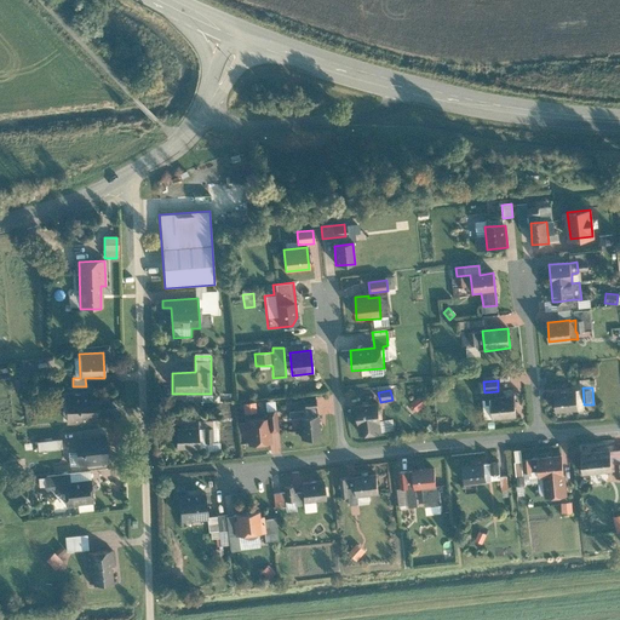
[(552,392),(554,413),(578,412),(577,391),(552,392)]
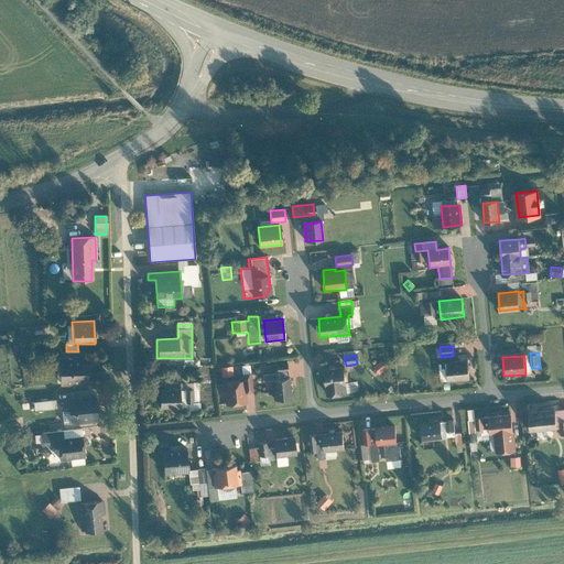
[(87,358),(57,360),(60,387),(88,384),(87,358)]
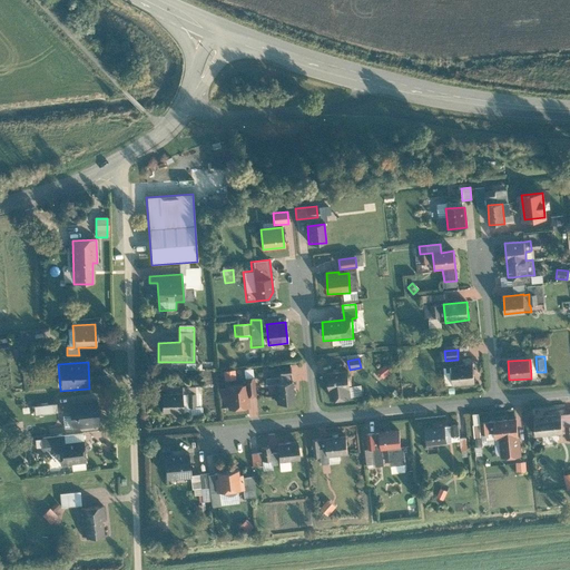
[(472,363),(451,365),(453,386),(474,384),(472,363)]
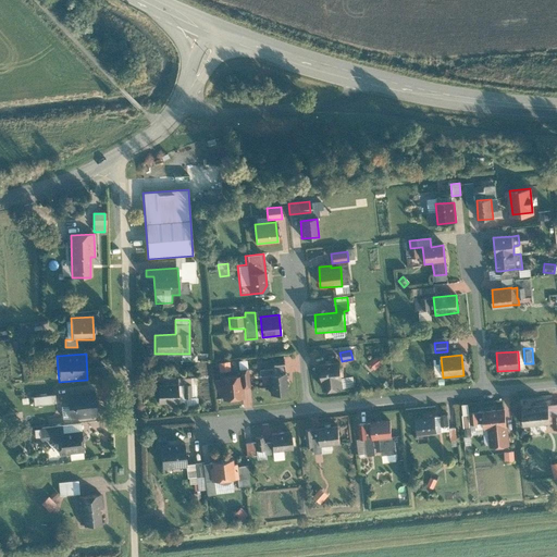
[(383,364),(376,357),(369,363),(375,371),(383,364)]
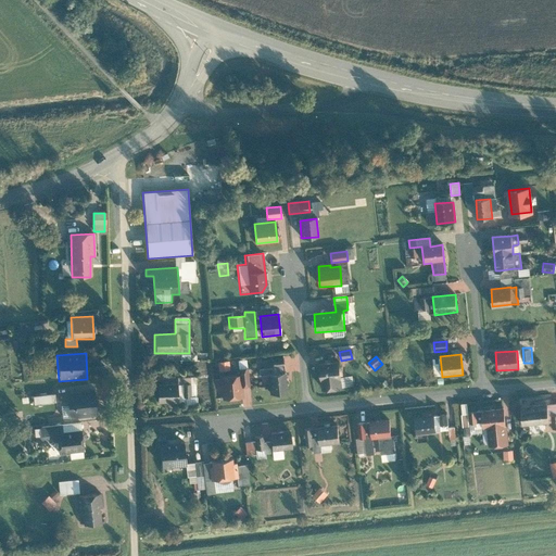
[(219,368),(230,368),(230,358),(218,359),(219,368)]
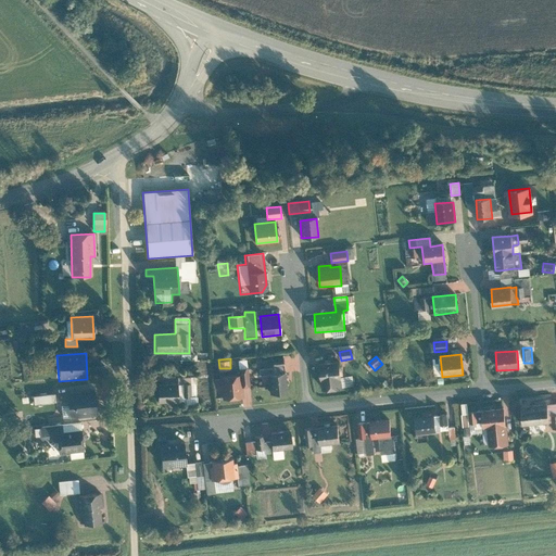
[(340,363),(319,365),(321,381),(324,381),(325,391),(342,389),(340,363)]
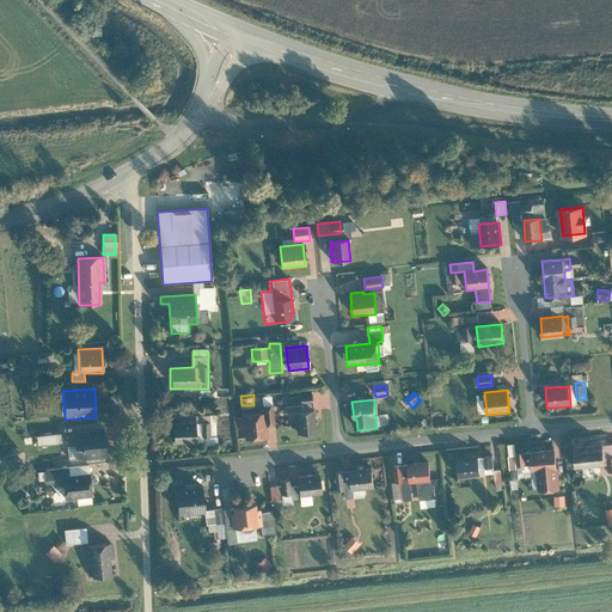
[(246,416),(249,439),(267,438),(267,427),(274,426),(273,404),(262,405),(262,414),(246,416)]
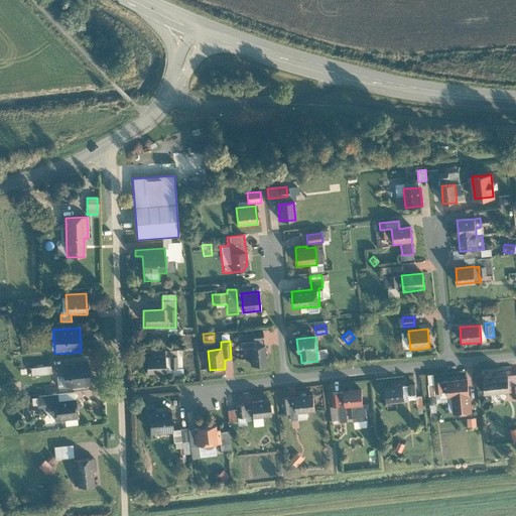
[(266,364),(264,346),(246,349),(249,366),(266,364)]
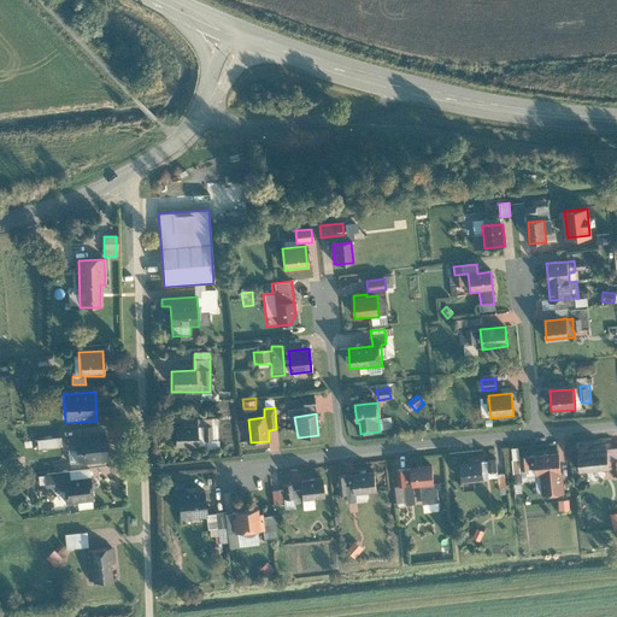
[(39,421),(39,430),(57,429),(57,419),(39,421)]
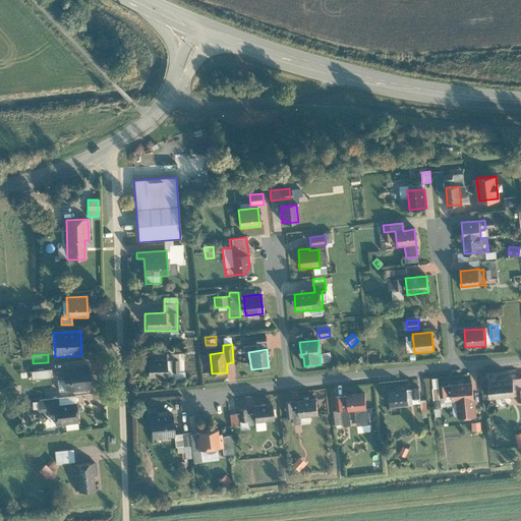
[(179,359),(148,360),(149,379),(180,378),(179,359)]
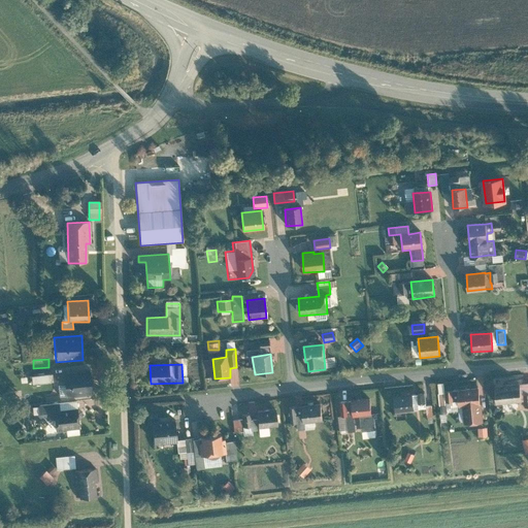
[(89,371),(63,374),(66,398),(92,394),(89,371)]
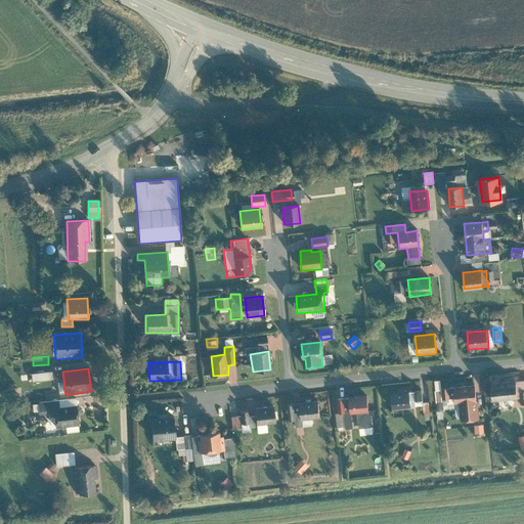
[(50,369),(30,373),(32,383),(51,380),(50,369)]
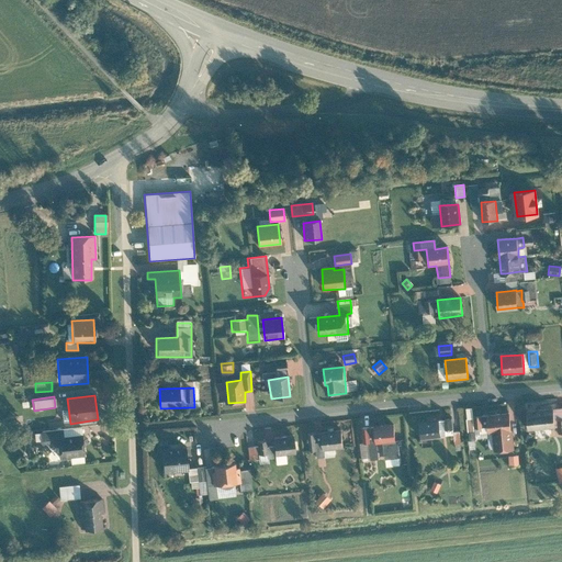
[(553,428),(552,409),(526,412),(528,430),(553,428)]
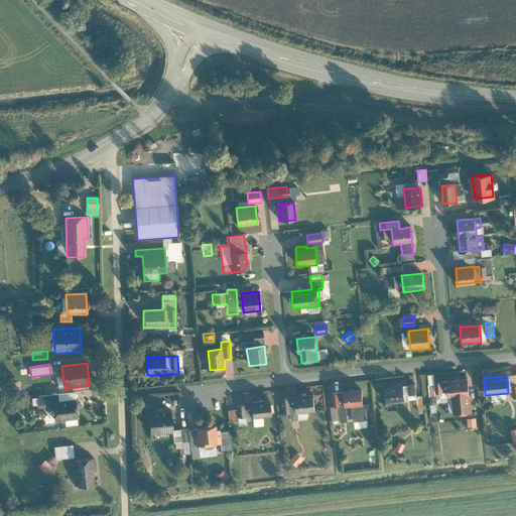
[(443,391),(435,392),(436,397),(454,396),(469,394),(468,378),(442,380),(443,391)]
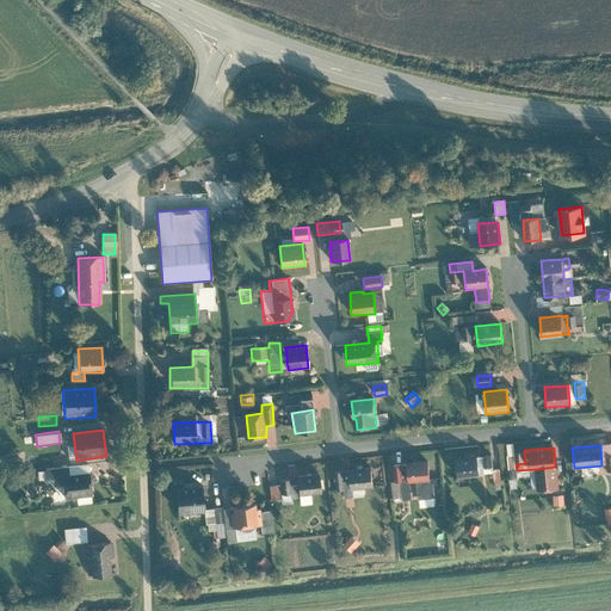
[(491,456),(456,458),(457,477),(493,474),(491,456)]
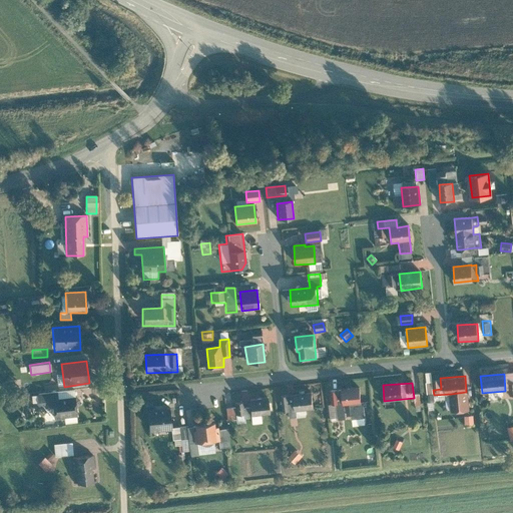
[(362,402),(360,388),(333,390),(334,406),(337,406),(338,419),(365,416),(363,401),(362,402)]
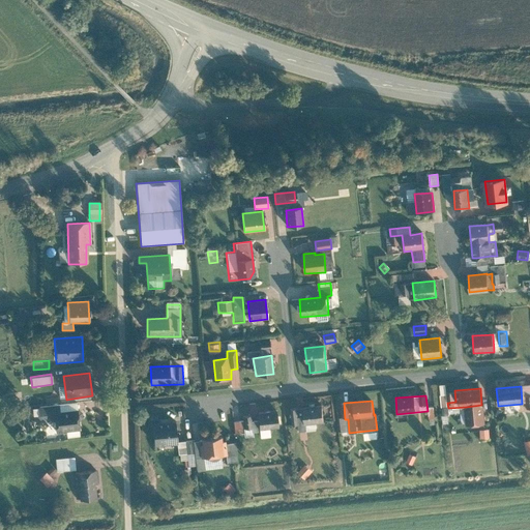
[(56,433),(81,430),(78,410),(58,413),(57,404),(36,407),(38,419),(54,417),(56,433)]
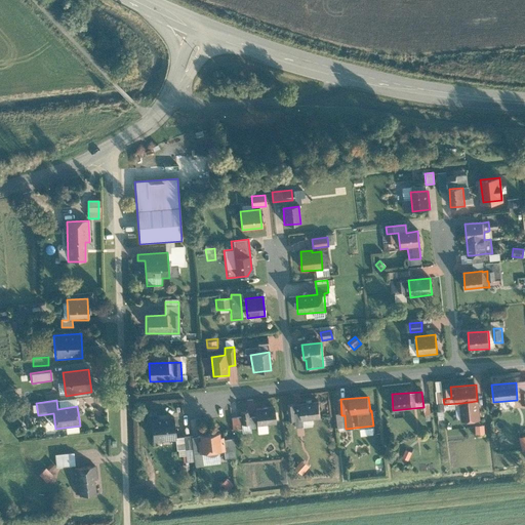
[(477,401),(461,403),(462,419),(479,418),(477,401)]
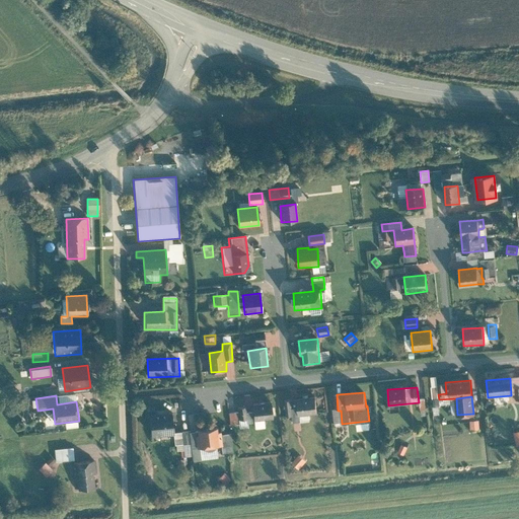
[(316,417),(314,397),(287,400),(289,420),(316,417)]
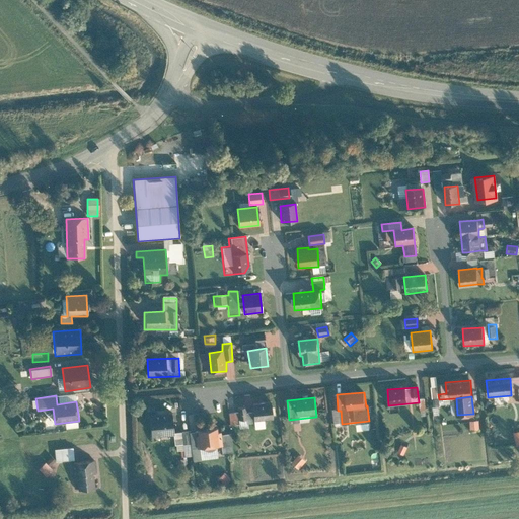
[(272,422),(270,402),(250,404),(250,408),(241,409),(243,424),(272,422)]
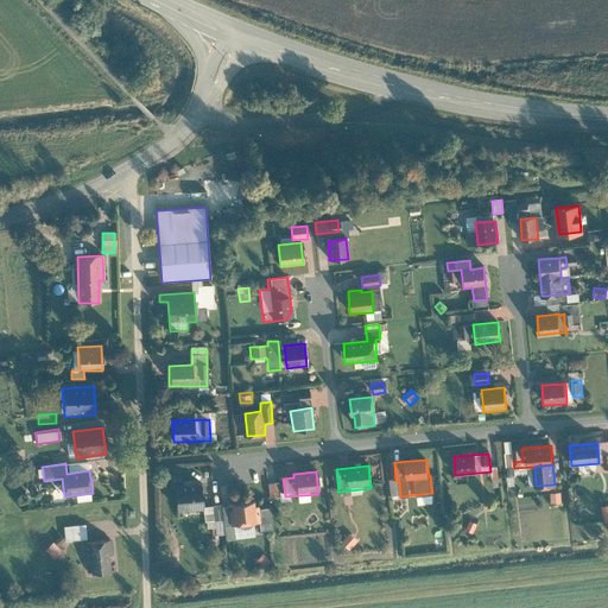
[(277,483),(267,485),(270,499),(278,498),(277,483)]
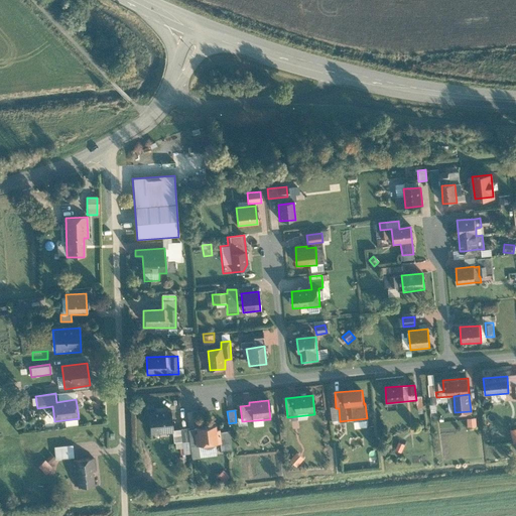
[(170,411),(147,412),(149,432),(171,430),(170,411)]
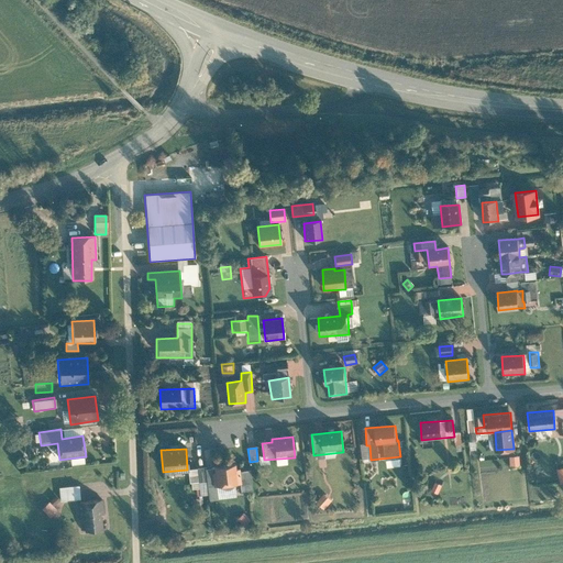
[(518,456),(508,457),(509,468),(520,467),(518,456)]
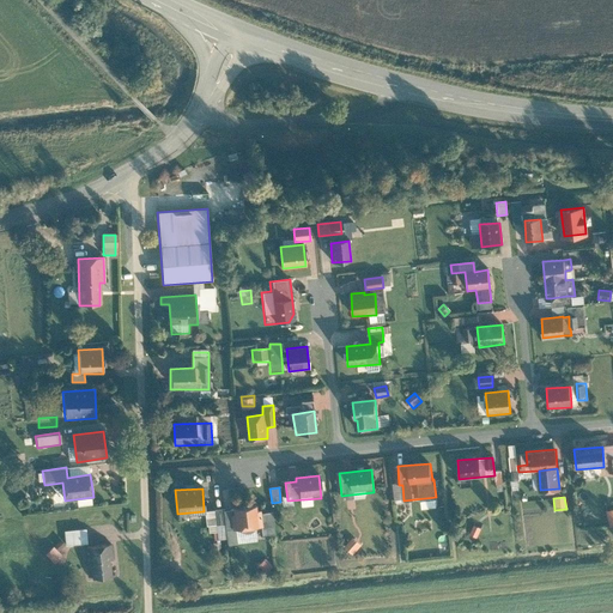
[(273,535),(271,513),(258,514),(256,505),(232,508),(235,532),(259,528),(259,536),(273,535)]
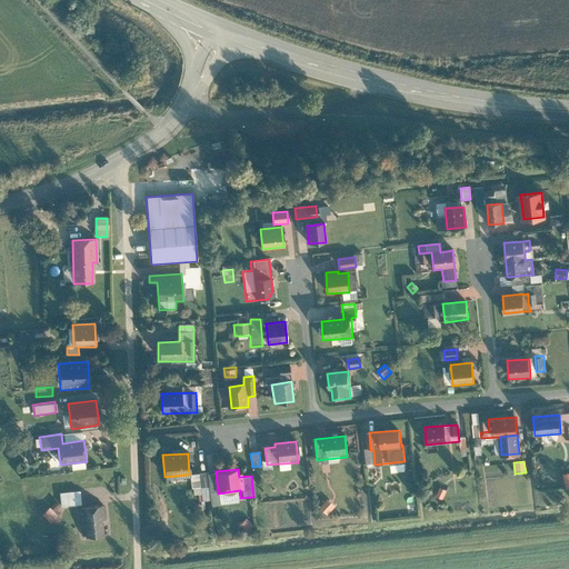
[(208,486),(207,472),(192,473),(193,488),(208,486)]
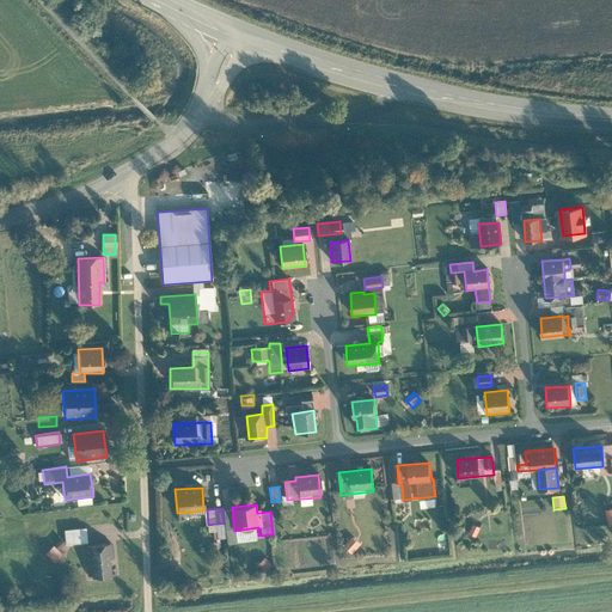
[(481,528),(472,525),(469,533),(476,538),(481,528)]
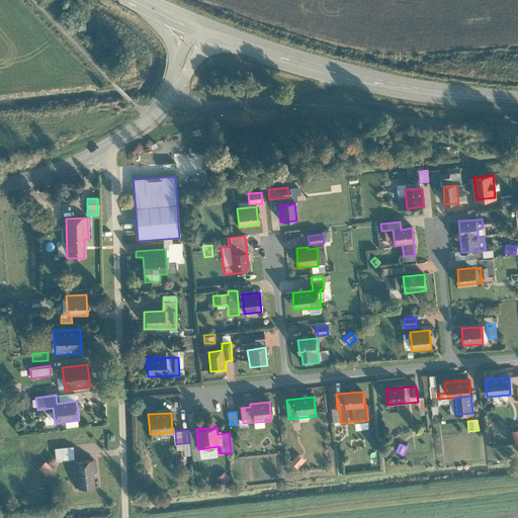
[(54,448),(55,461),(74,460),(73,446),(54,448)]
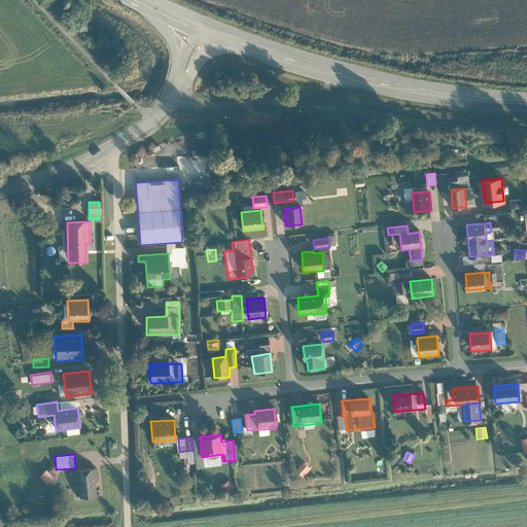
[(310,468),(303,463),(295,471),(303,478),(310,468)]
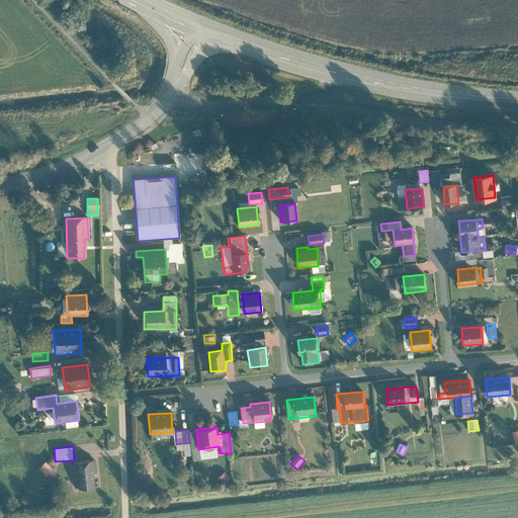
[(97,488),(94,461),(76,463),(78,489),(97,488)]
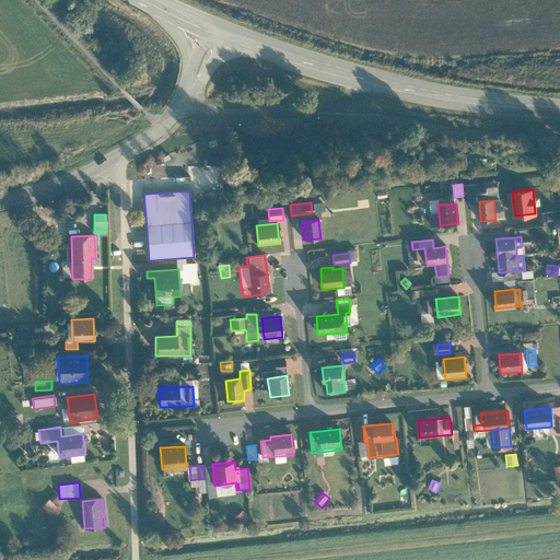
[(247,517),(241,510),(233,517),(240,524),(247,517)]
